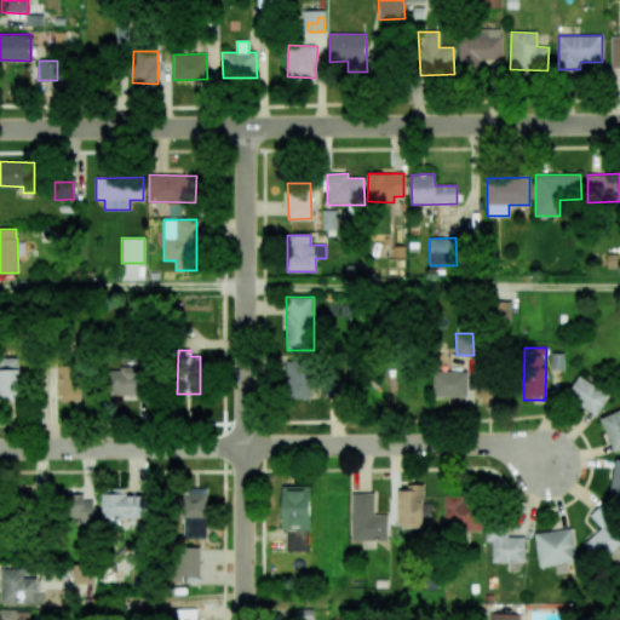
[(19,357),(0,357),(0,400),(21,400),(19,357)]
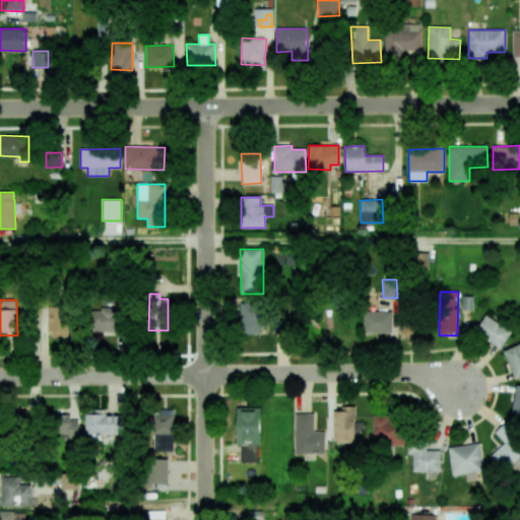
[(240,334),(264,334),(264,305),(241,305),(240,334)]
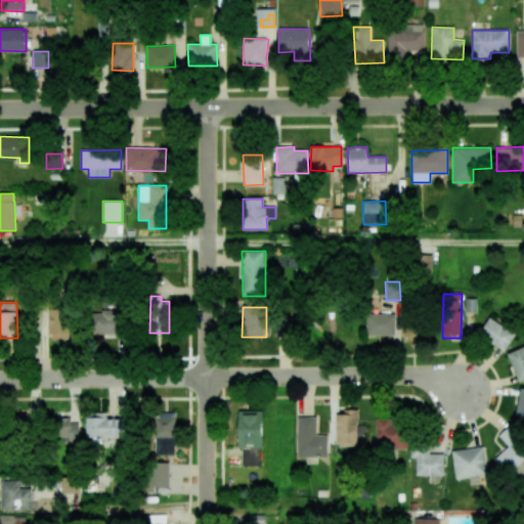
[(50,339),(69,340),(69,309),(50,308),(50,339)]
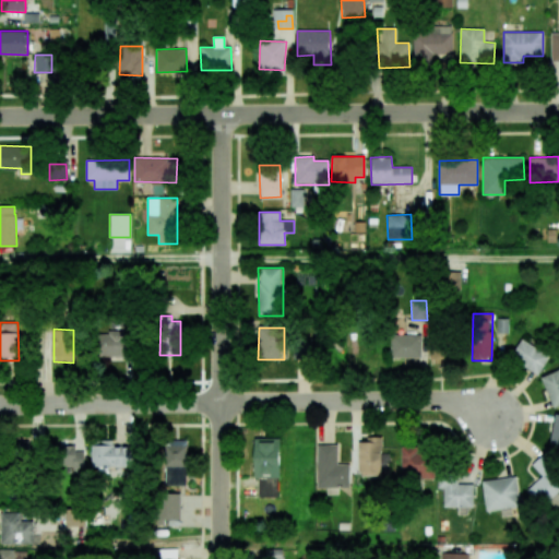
[(97,333),(98,357),(127,357),(127,332),(97,333)]
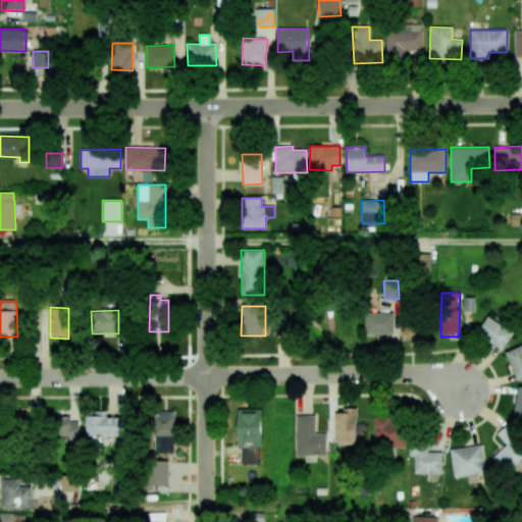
[(365,333),(394,333),(394,312),(365,312),(365,333)]
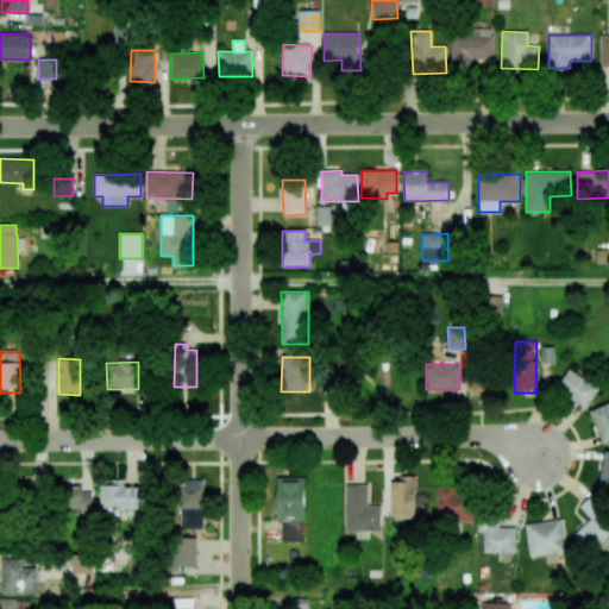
[(557,390),(586,408),(598,388),(569,369),(557,390)]
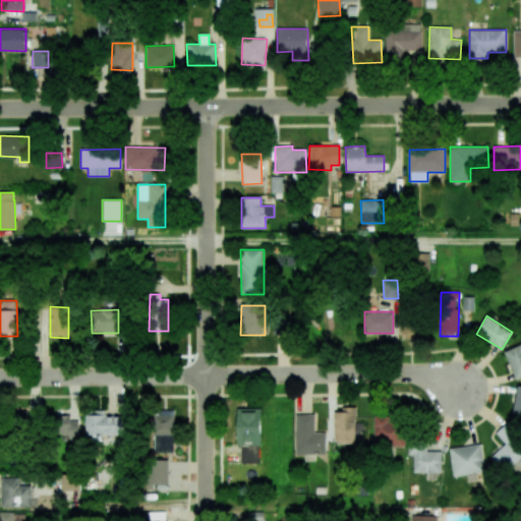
[(400,321),(400,338),(421,338),(420,320),(400,321)]
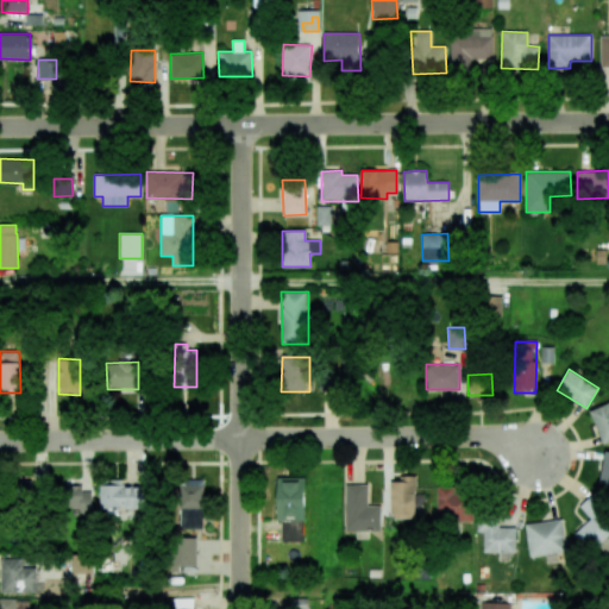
[(608,441),(608,402),(589,410),(603,445),(608,441)]
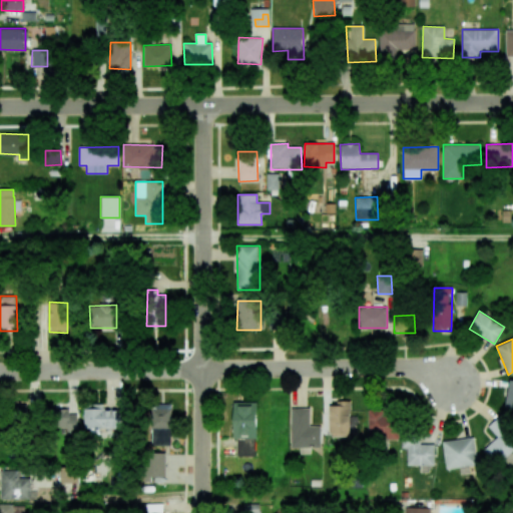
[(504,408),(512,409),(512,380),(509,380),(504,408)]
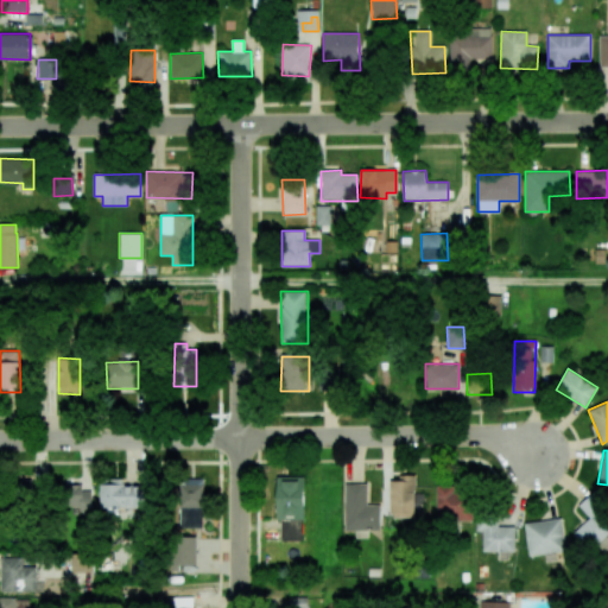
[(38,493),(39,477),(18,476),(18,492),(38,493)]
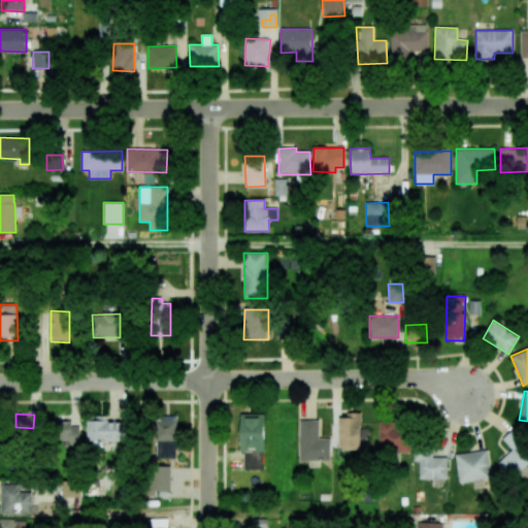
[(360,414),(337,415),(338,450),(360,450),(359,436),(365,436),(365,429),(360,429),(360,414)]
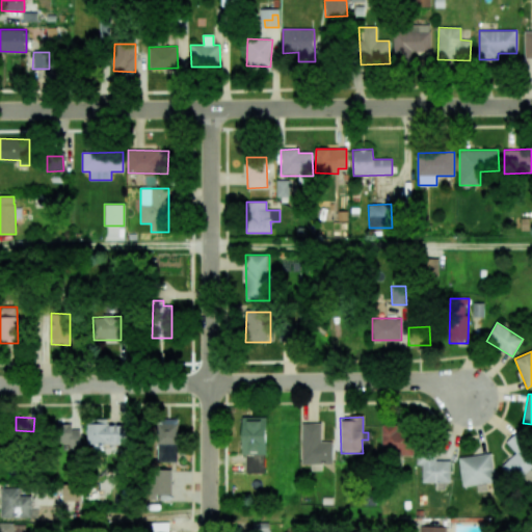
[(266,418),(242,418),(241,455),(246,455),(246,474),(265,474),(266,418)]
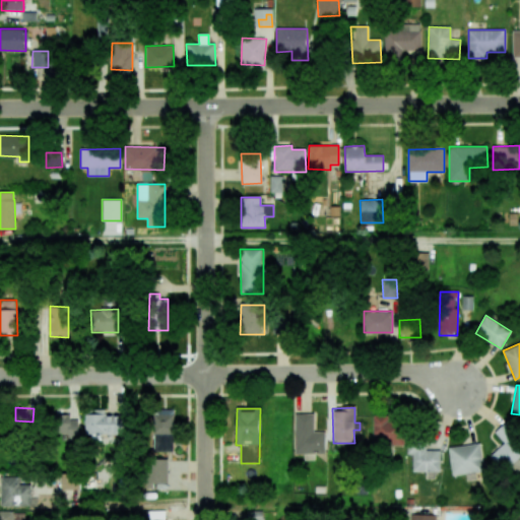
[(122,436),(121,415),(105,415),(105,409),(85,409),(85,436),(122,436)]
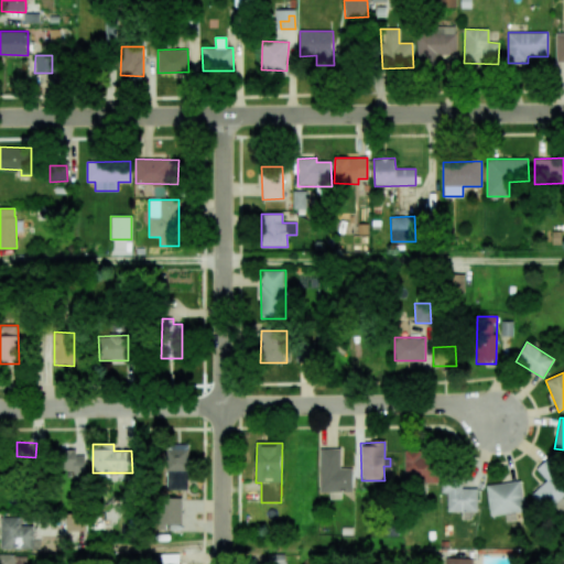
[(167,489),(190,489),(188,444),(166,444),(167,489)]
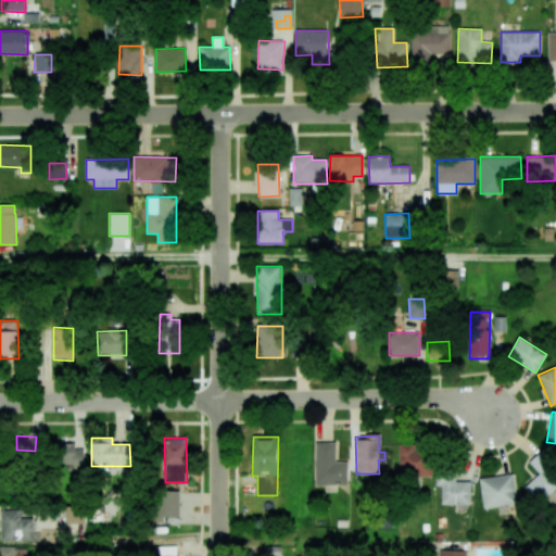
[(346,485),(346,462),(335,462),(336,443),(315,442),(315,484),(346,485)]
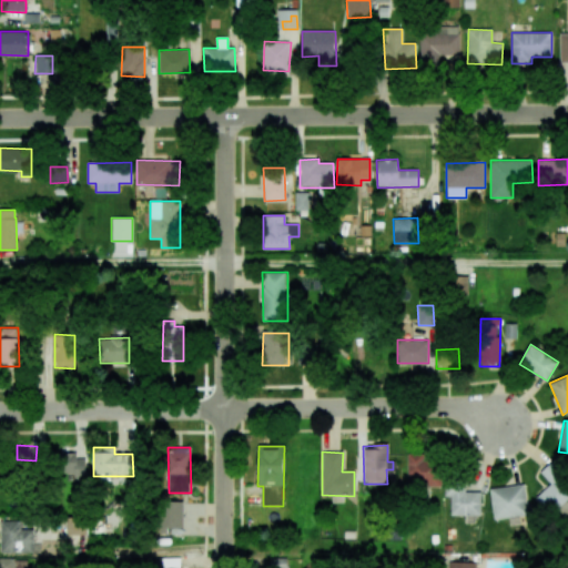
[(56,453),(56,475),(73,474),(74,478),(85,478),(85,458),(77,458),(77,453),(56,453)]
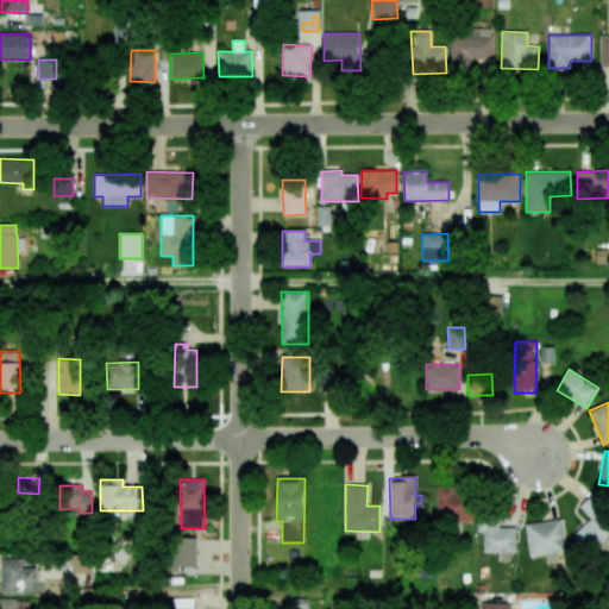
[(471,521),(472,488),(437,487),(437,520),(471,521)]
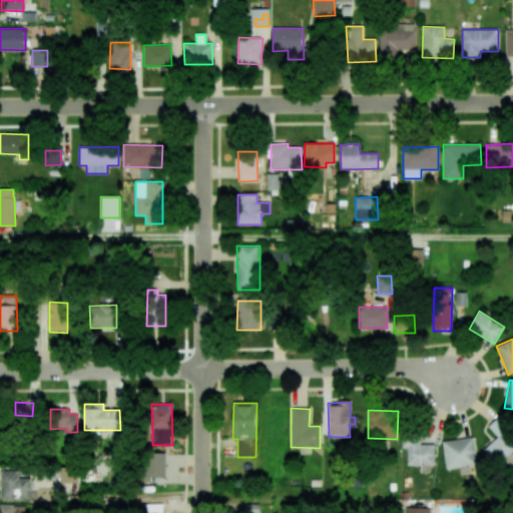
[(488,427),(497,437),(483,450),(497,464),(512,449),(512,431),(499,416),(488,427)]
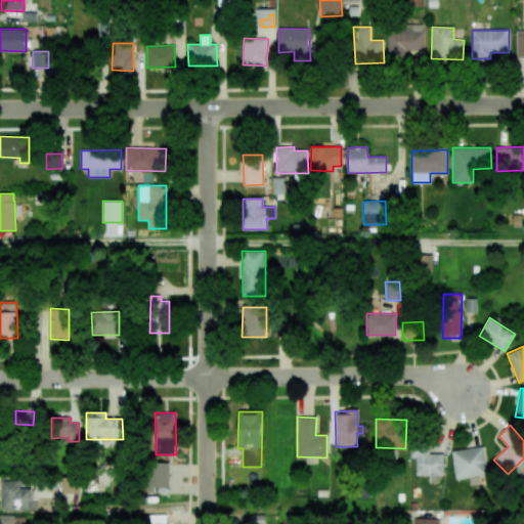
[(451,451),(456,479),(470,477),(471,484),(482,483),(481,476),(487,475),(483,446),(451,451)]
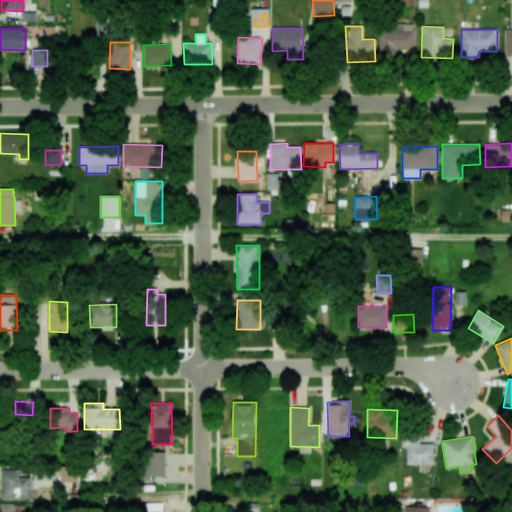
[(434,441),(401,441),(401,447),(406,447),(406,464),(433,464),(434,441)]
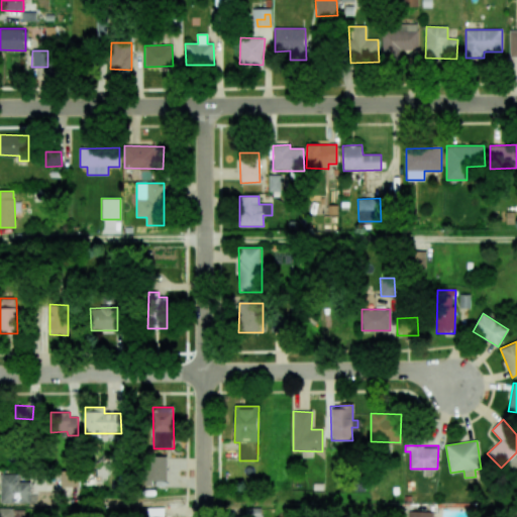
[(166,483),(167,456),(145,456),(144,482),(166,483)]
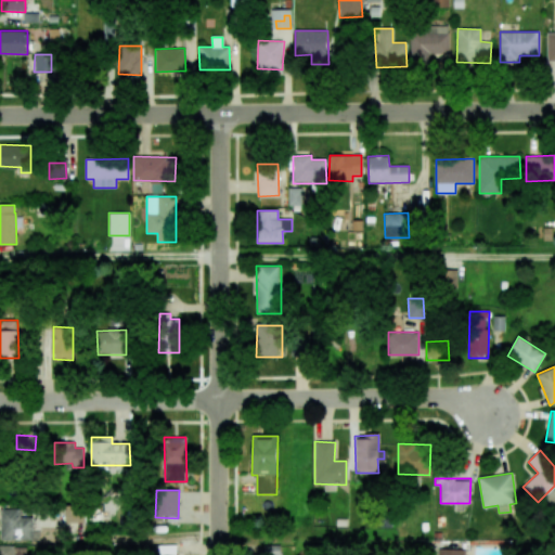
[(65,521),(85,521),(85,506),(65,506),(65,521)]
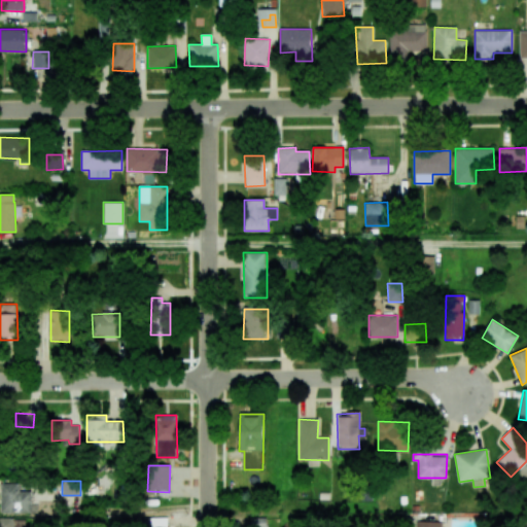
[(1,513),(31,512),(30,491),(20,491),(20,484),(0,484),(1,513)]
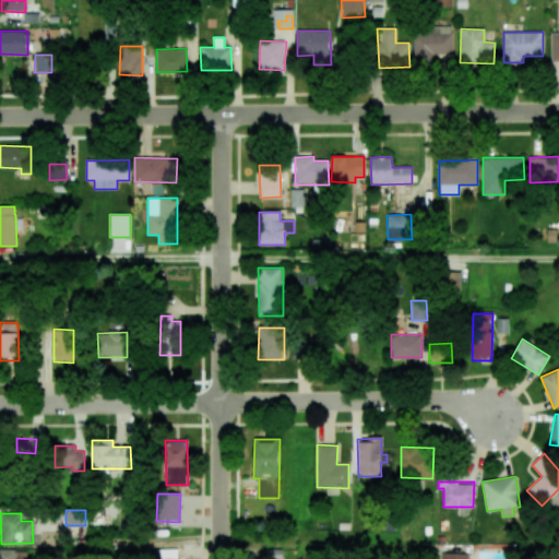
[(177,558),(178,548),(159,549),(158,558),(177,558)]
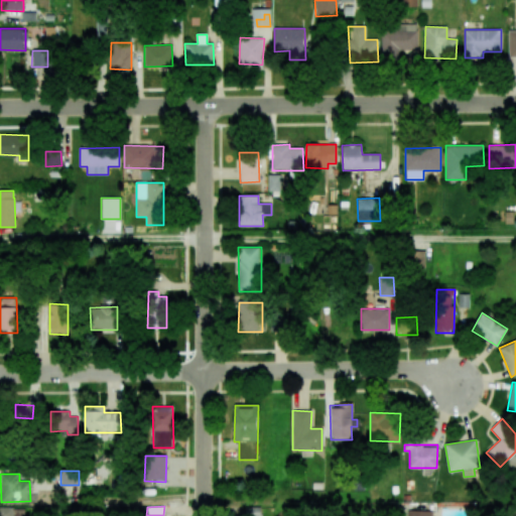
[(0,515),(23,515),(22,515),(13,515),(13,507),(0,507),(0,515)]
